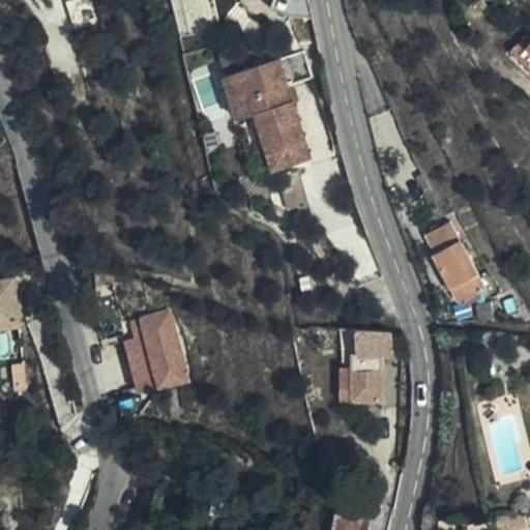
[(529,68),(529,49),(528,47),(529,43),(529,36),(526,33),(510,52),(529,68)]
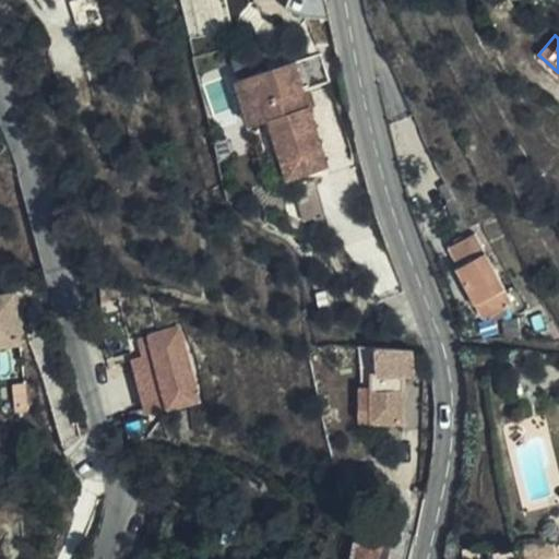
[(330,56),(305,61),(311,93),(337,87),(330,56)]
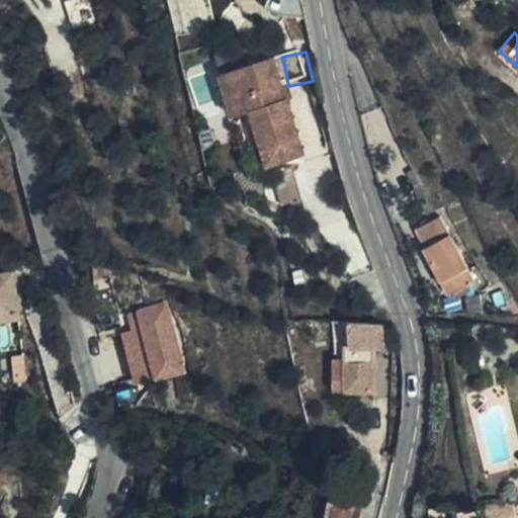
[(282,57),(268,61),(281,101),(301,156),(306,155),(288,86),(282,57)]
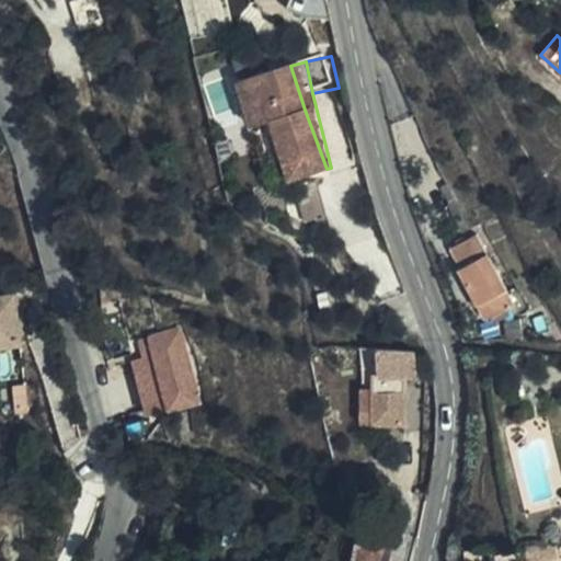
[(305,110),(290,66),(248,76),(251,91),(272,105),(276,123),(279,123),(293,176),(327,169),(305,110)]
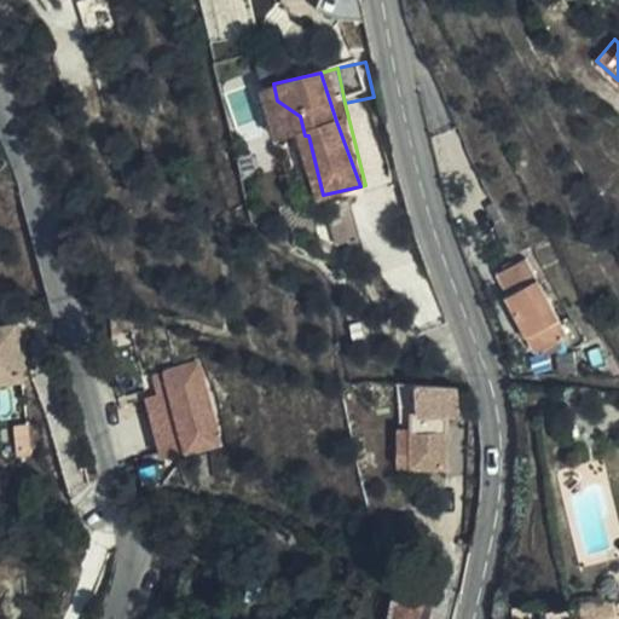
[(300,116),(277,100),(287,140),(305,136),(300,116)]
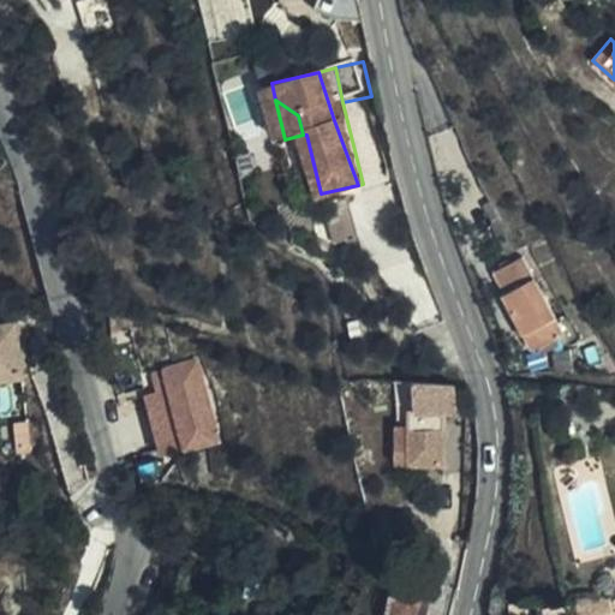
[(566,335),(525,256),(495,272),(506,294),(503,296),(530,348),(538,350),(566,335)]
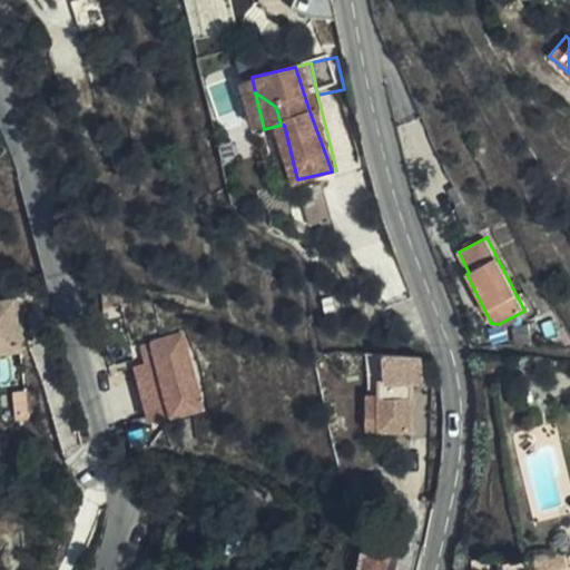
[(531,343),(529,324),(514,327),(517,343),(531,343)]
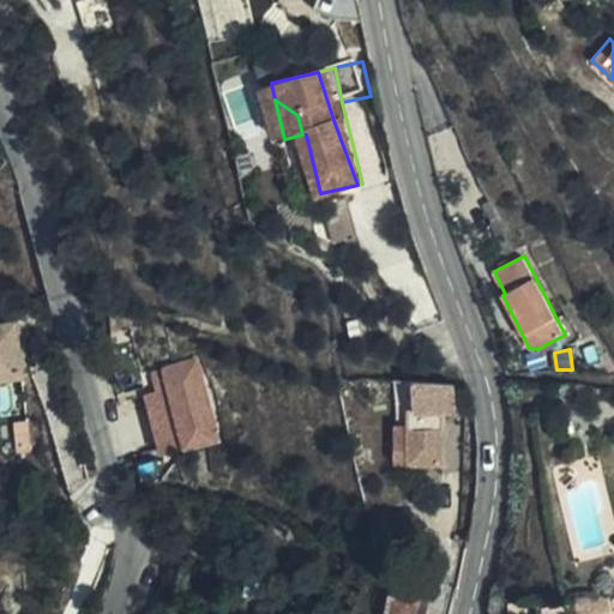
[(192,365),(154,375),(158,393),(151,396),(167,451),(174,450),(212,439),(192,365)]
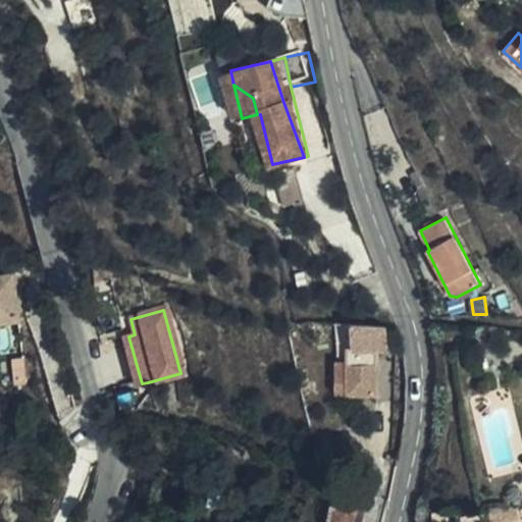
[(351,324),(335,322),(338,360),(353,361),(352,350),(351,324)]
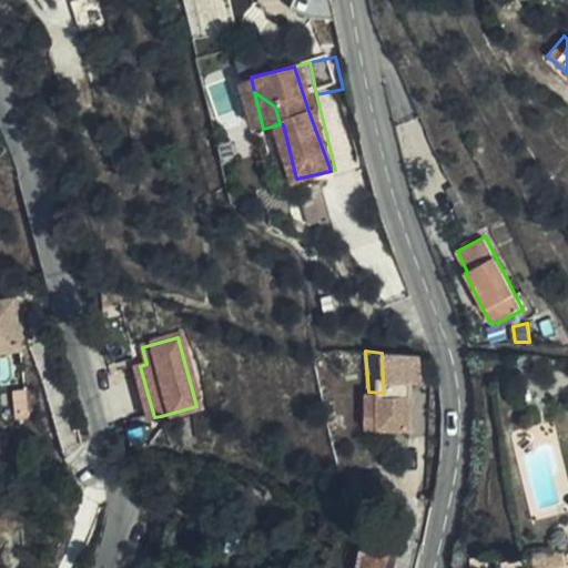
[(382,353),(383,381),(423,382),(423,355),(382,352),(382,353)]
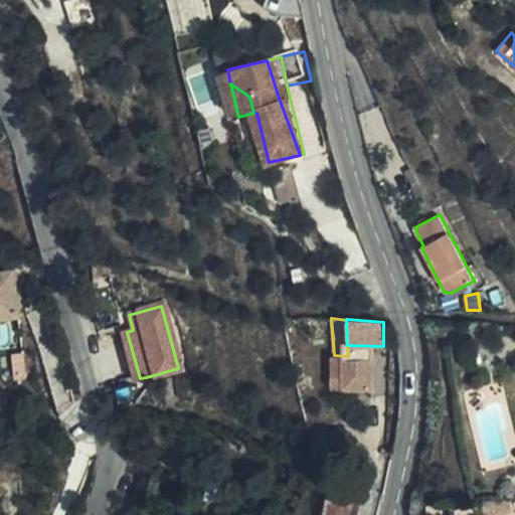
[(356,514),(361,498),(331,492),(331,497),(327,496),(323,514),(356,514)]
